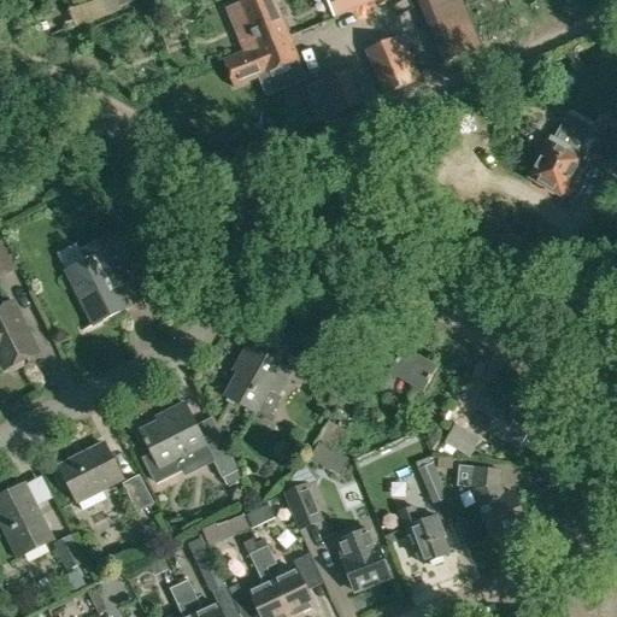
[(100,0),(70,11),(76,28),(121,11),(119,7),(136,0),(100,0)]
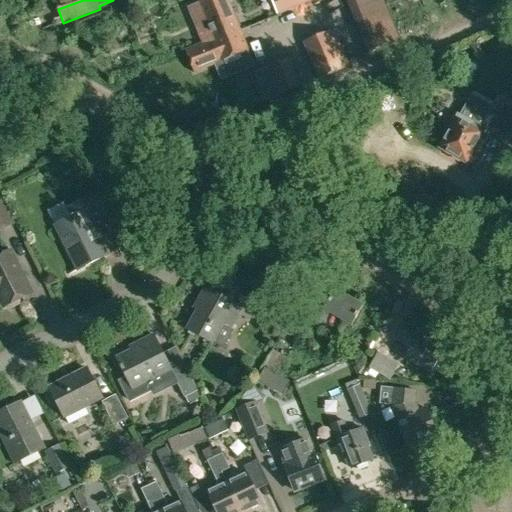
[(204,0),(188,7),(203,43),(203,45),(240,30),(227,0),(204,0)]
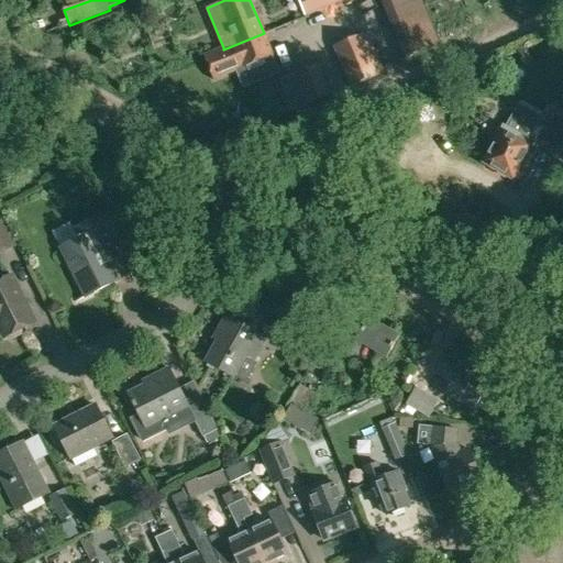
[(297,0),(305,17),(345,0),(297,0)]
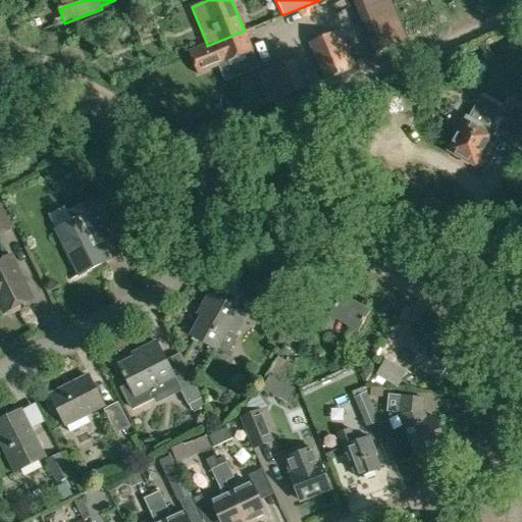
[(352,0),(375,54),(408,41),(390,0),(352,0)]
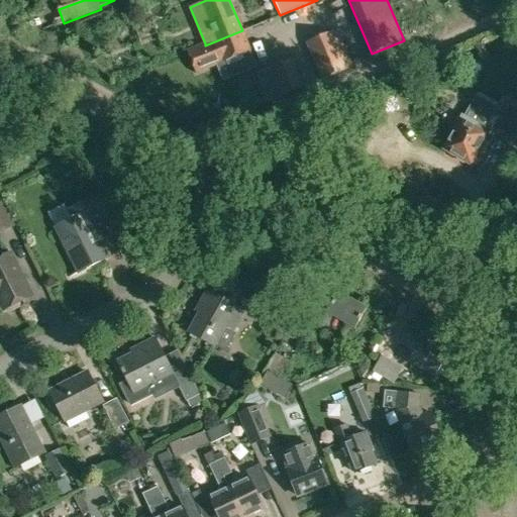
[(187,50),(196,74),(250,52),(242,30),(205,45),(205,43),(187,50)]
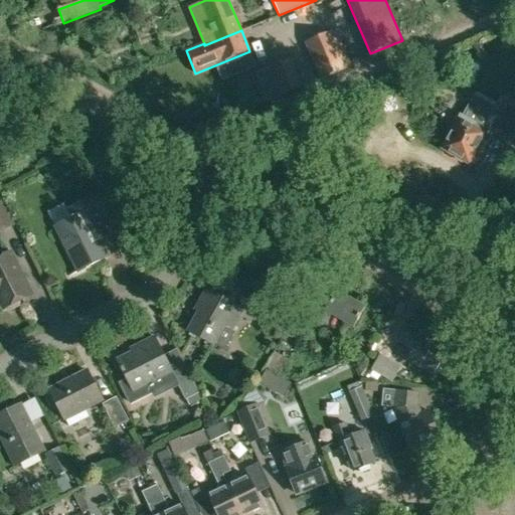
[(313,61),(320,78),(348,66),(334,31),(304,43),(312,61),(313,61)]
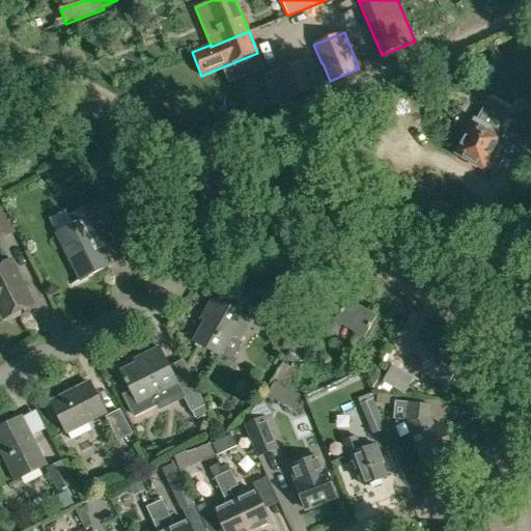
[(277,70),(289,100),(312,89),(301,60),(277,70)]
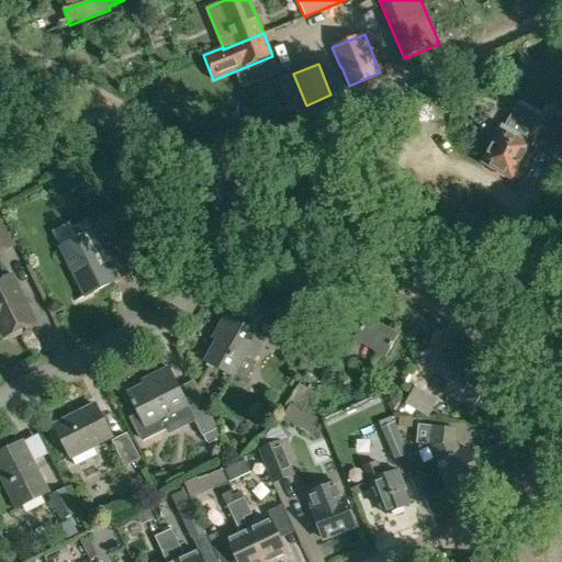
[(484,161),(510,177),(518,163),(524,166),(534,149),(530,147),(538,136),(561,149),(561,121),(549,114),(546,119),(544,119),(517,103),(507,121),(484,161)]
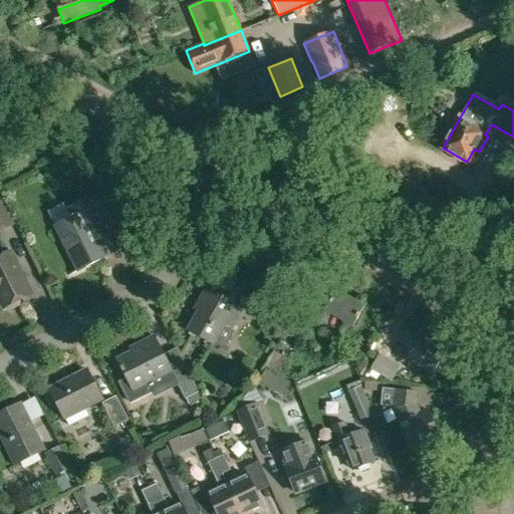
[(53,226),(76,271),(105,256),(96,239),(109,233),(91,197),(65,209),(70,218),(53,226)]
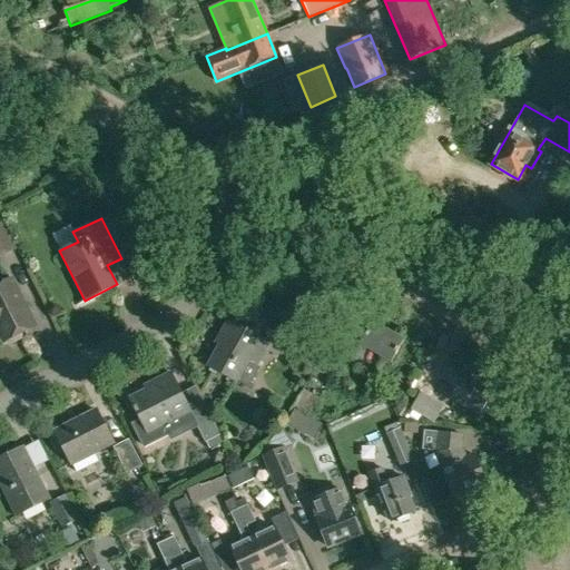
[(0,223),(0,257),(17,249),(3,222),(0,223)]
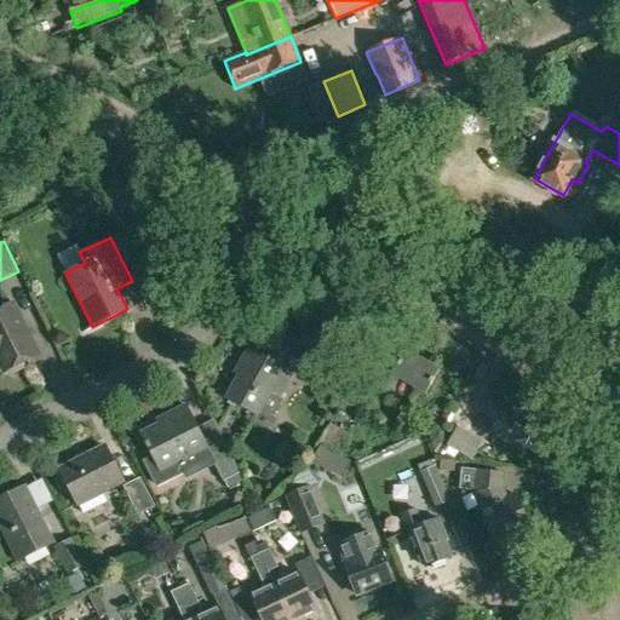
[(5,371),(10,374),(22,368),(22,362),(38,355),(11,304),(0,309),(0,369),(1,373),(5,371)]
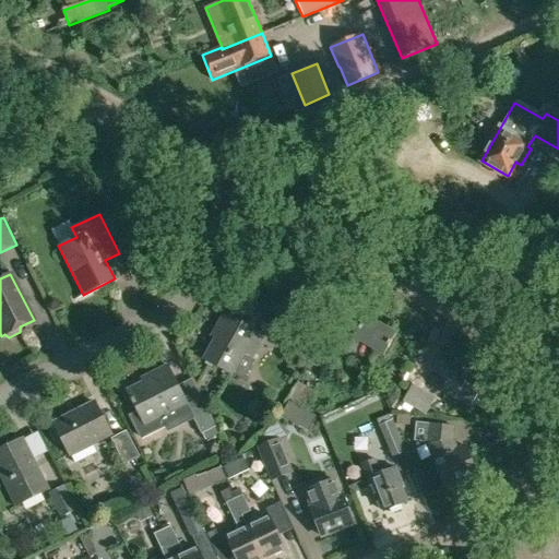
[(218,332),(203,359),(230,375),(232,373),(242,353),(250,357),(262,336),(223,314),(214,330),(218,332)]
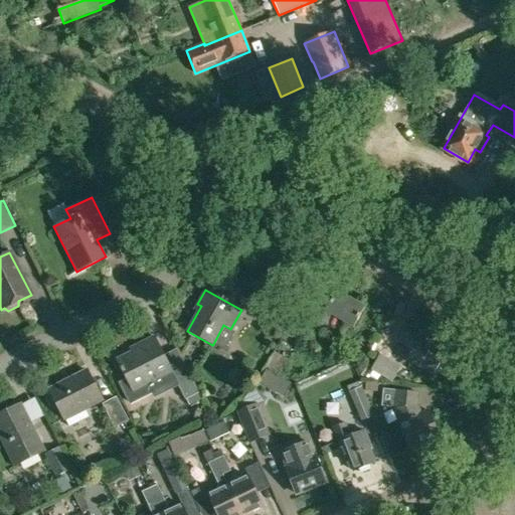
[(330,314),(353,327),(364,308),(337,293),(331,302),(322,297),(311,316),(325,324),(330,314)]
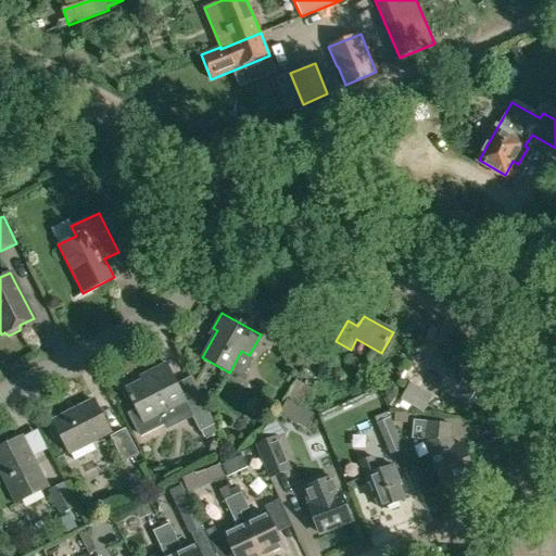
[(269,318),(263,329),(289,344),(287,348),(295,353),(304,338),(269,318)]
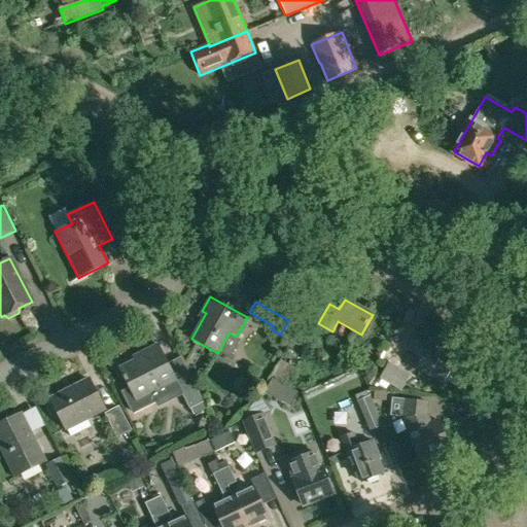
[(415,370),(442,384),(453,364),(433,353),(435,350),(414,338),(406,351),(421,359),(415,370)]
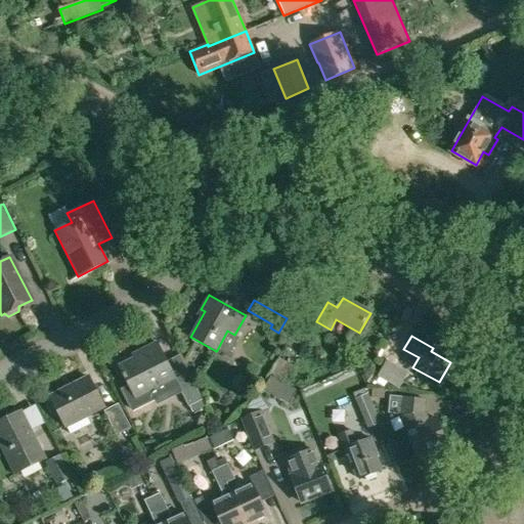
[(144,354),(118,367),(129,389),(123,392),(132,411),(155,401),(149,392),(173,380),(155,343),(141,350),(144,354)]
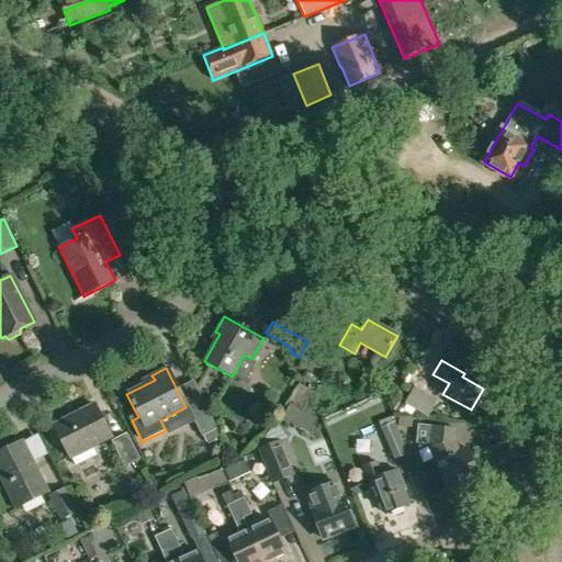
[(290,400),(308,411),(318,394),(300,383),(290,400)]
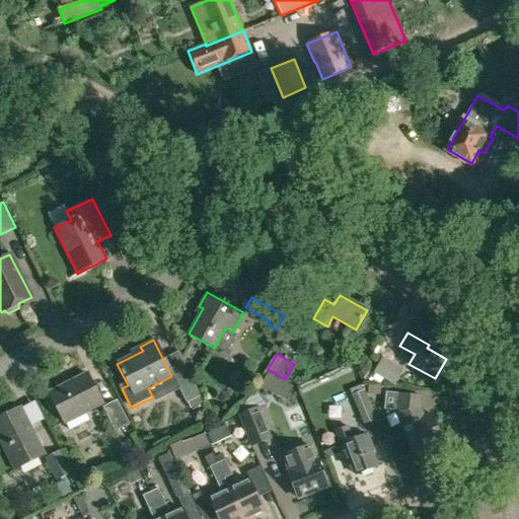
[(373,373),(395,385),(405,368),(383,356),(373,373)]
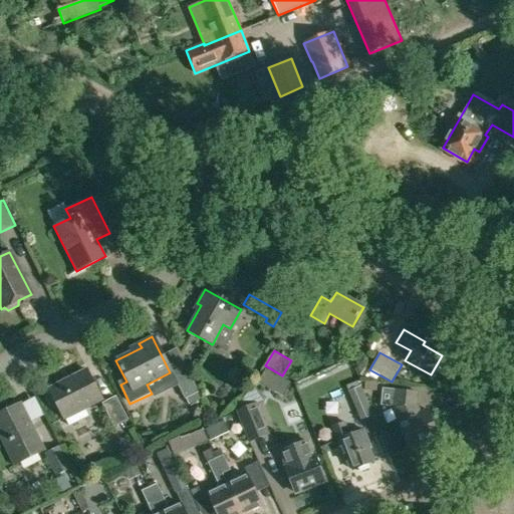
[(186,399),(190,405),(201,399),(198,393),(199,392),(188,368),(174,375),(185,399),(186,399)]
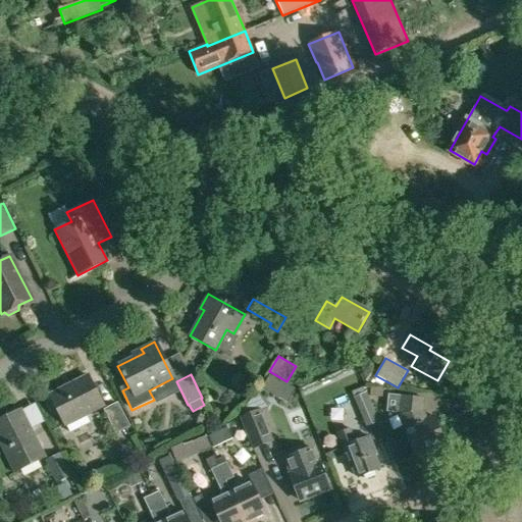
[(65,425),(70,433),(90,423),(86,415),(103,406),(88,376),(49,396),(64,425),(65,425)]
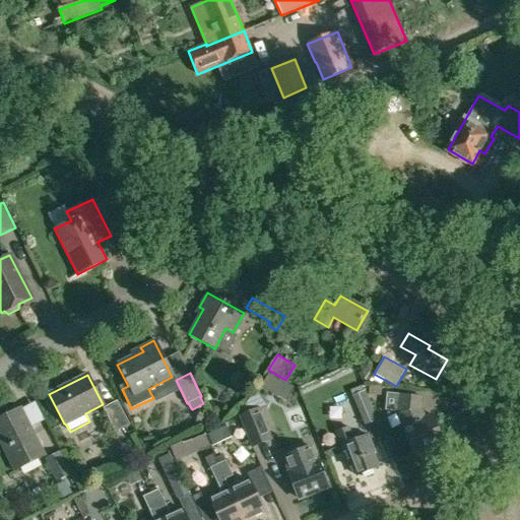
[(369,387),(369,396),(381,397),(382,387),(369,387)]
